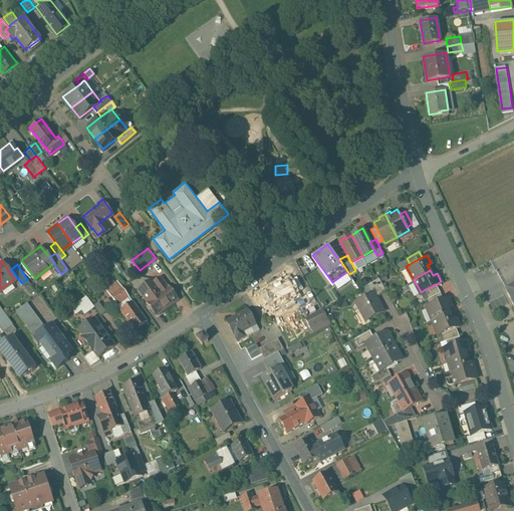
[(347,271),(333,281),(340,290),(354,282),(347,271)]
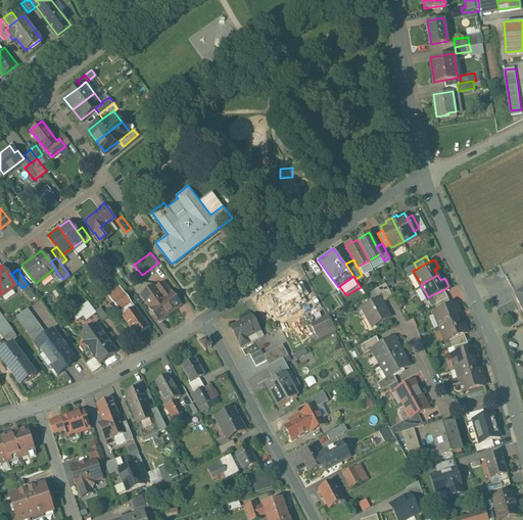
[(161,295),(158,297),(150,286),(140,293),(149,304),(158,319),(181,302),(163,279),(154,286),(161,295)]
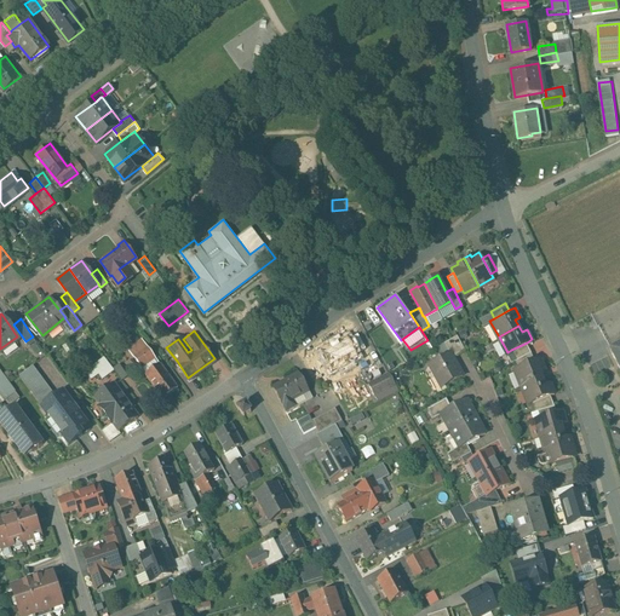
[(457,333),(443,341),(449,352),(449,351),(452,355),(465,349),(457,333)]
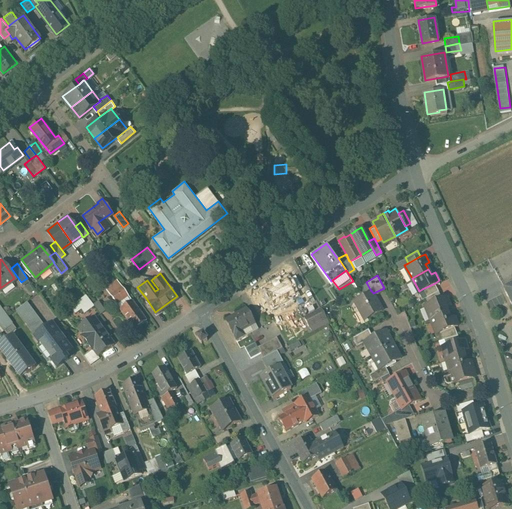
[(295,293),(286,277),(271,285),(271,283),(264,287),(273,305),(280,301),(281,304),(290,299),(288,296),(295,293)]
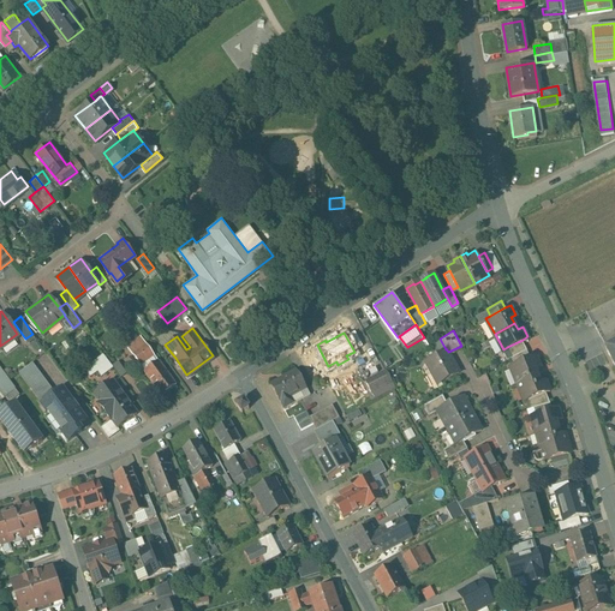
[(141,334),(126,343),(131,351),(145,341),(141,334)]
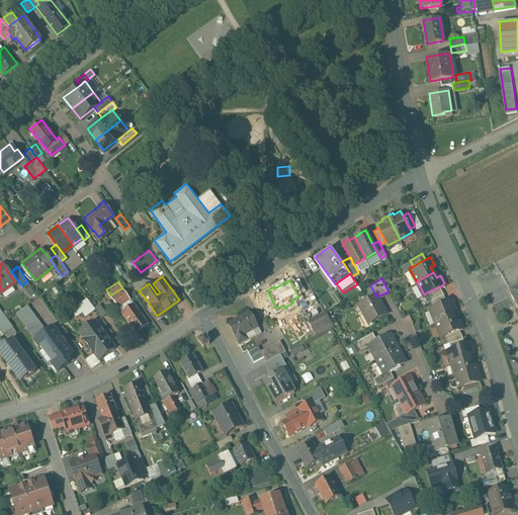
[(440,286),(427,292),(431,299),(443,292),(440,286)]
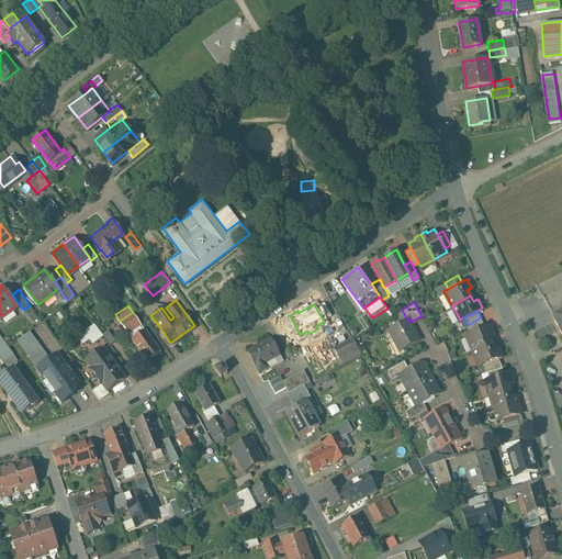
[(133,312),(120,321),(128,332),(141,323),(133,312)]
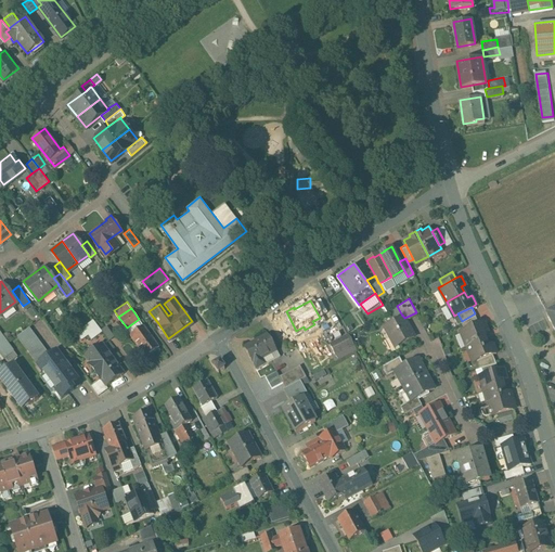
[(462,321),(461,321),(464,329),(478,322),(475,313),(462,321)]
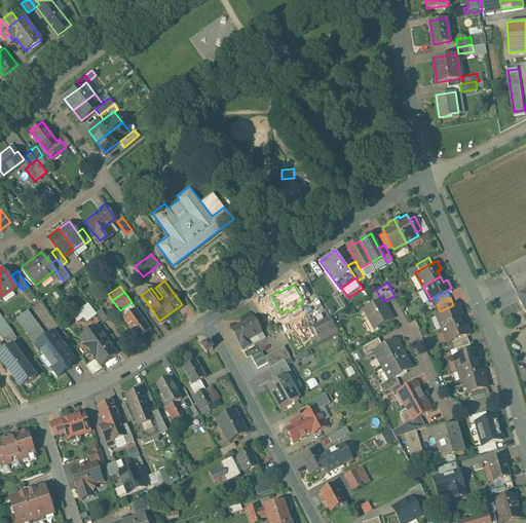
[(381,299),(364,308),(370,318),(372,319),(376,326),(391,316),(383,301),(381,298),(381,299)]
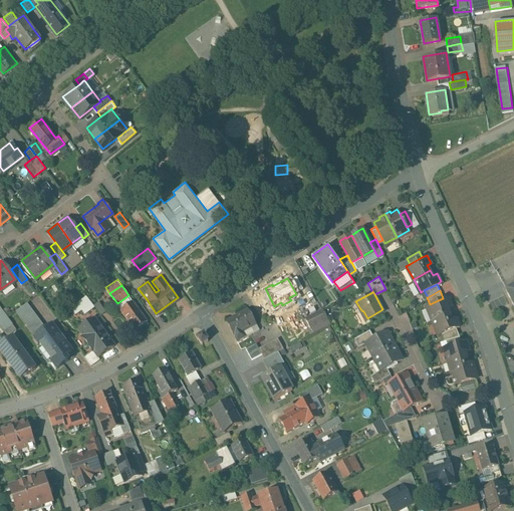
[(86,295),(76,302),(84,312),(94,305),(86,295)]
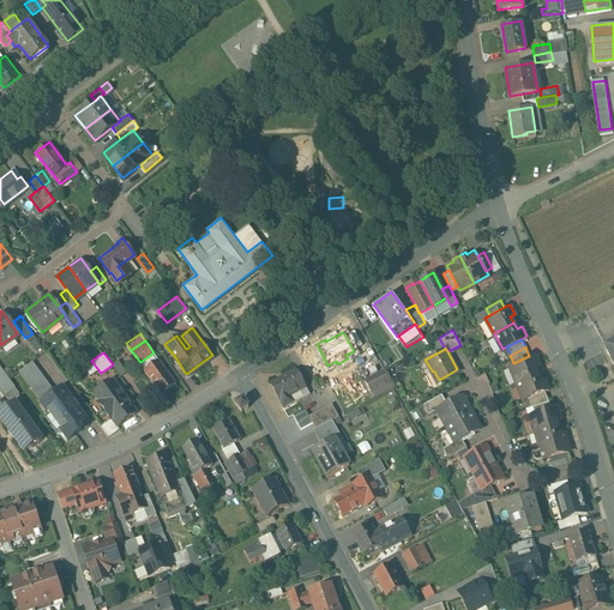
[(513,363),(509,364),(516,381),(537,373),(535,366),(539,364),(535,354),(513,363)]
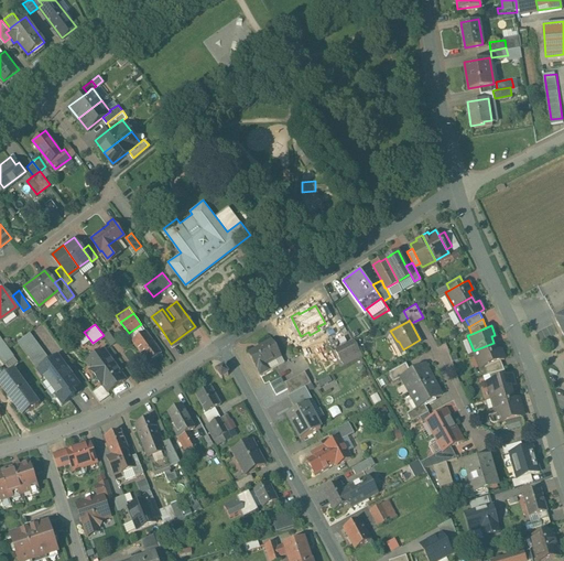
[(110,342),(116,340),(109,327),(104,331),(110,342)]
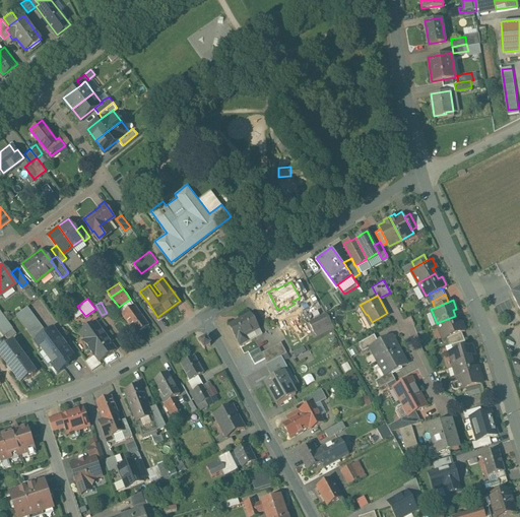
[(148,323),(134,303),(122,312),(136,332),(148,323)]
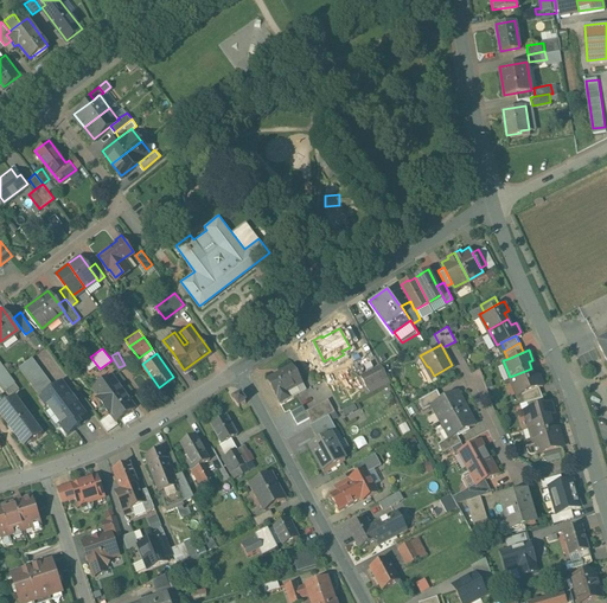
[(32,355),(19,365),(40,395),(53,385),(32,355)]
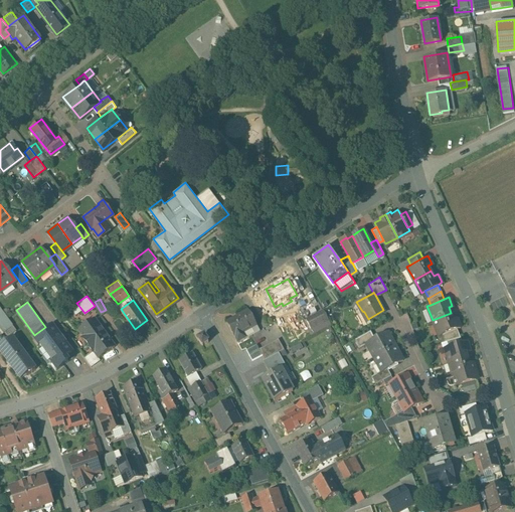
[(12,323),(0,306),(0,325),(3,330),(12,323)]
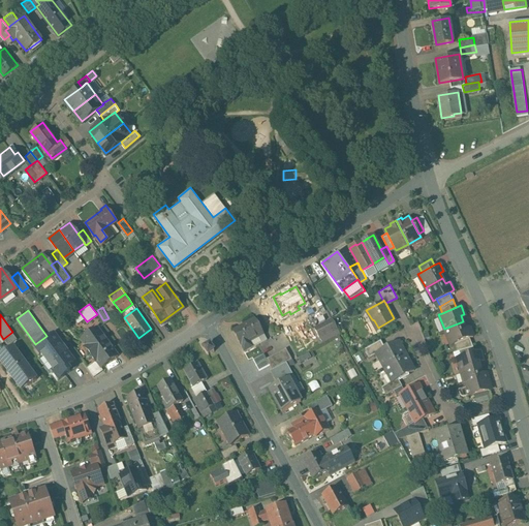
[(254,316),(232,329),(244,349),(252,344),(249,339),(262,332),(254,316)]
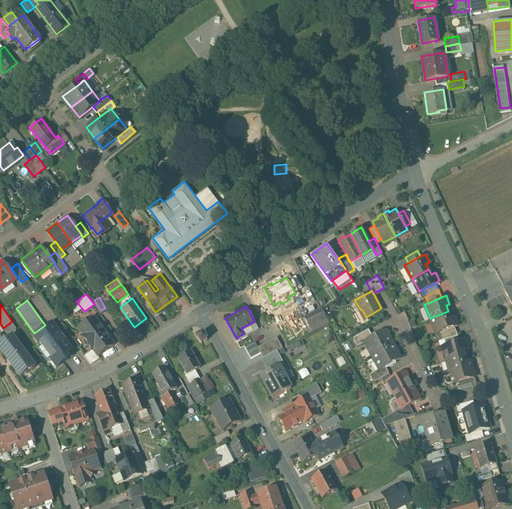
[(321,306),(303,315),(308,325),(326,316),(321,306)]
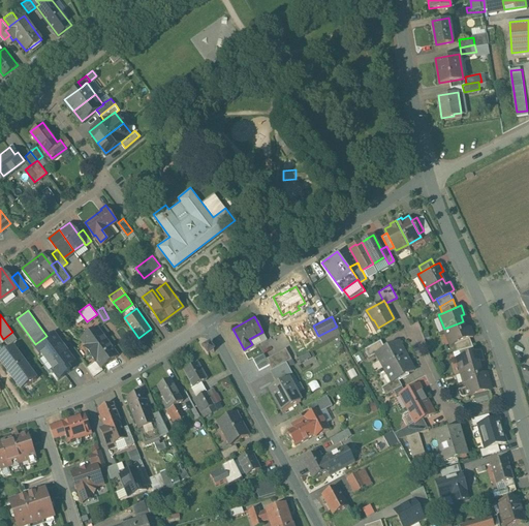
[(463,321),(444,329),(450,343),(454,342),(469,336),(472,334),(469,326),(465,327),(463,321)]
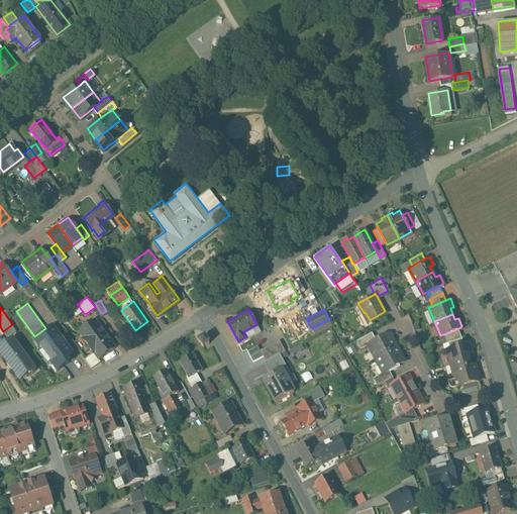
[(101,325),(95,318),(79,330),(83,336),(83,337),(93,351),(94,350),(98,357),(115,345),(100,325),(101,325)]
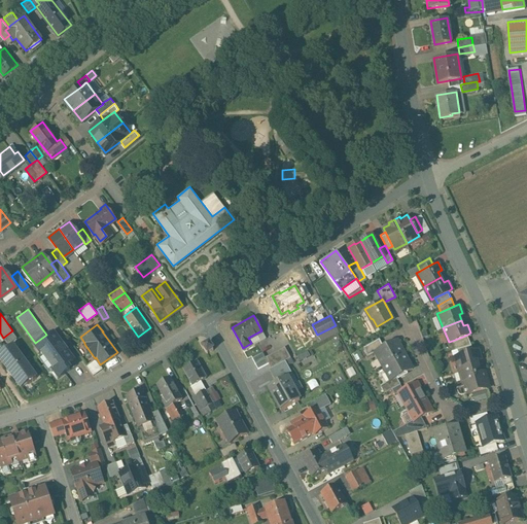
[(54,332),(36,345),(59,376),(70,367),(67,362),(73,358),(54,332)]
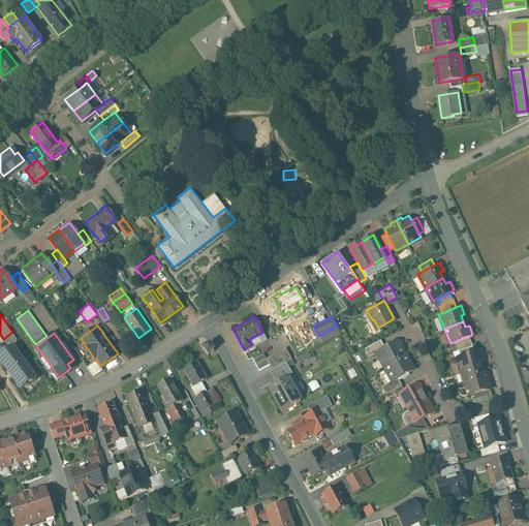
[(469,336),(454,342),(457,349),(459,348),(472,344),(469,336)]
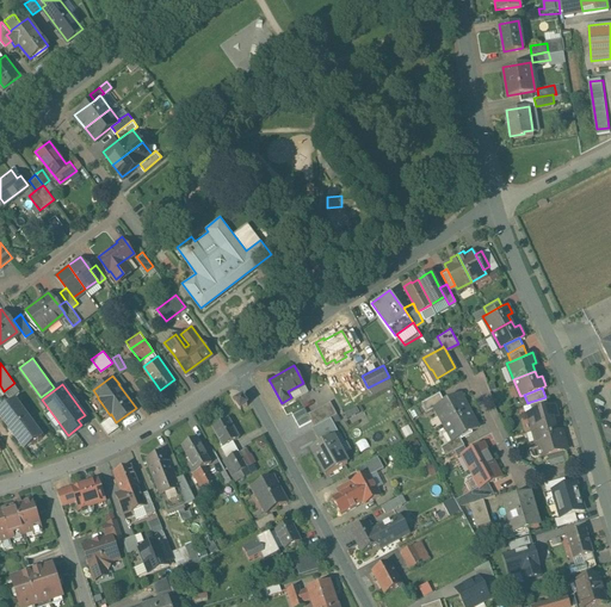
[(439,390),(420,401),(426,412),(434,407),(433,406),(444,400),(439,390)]
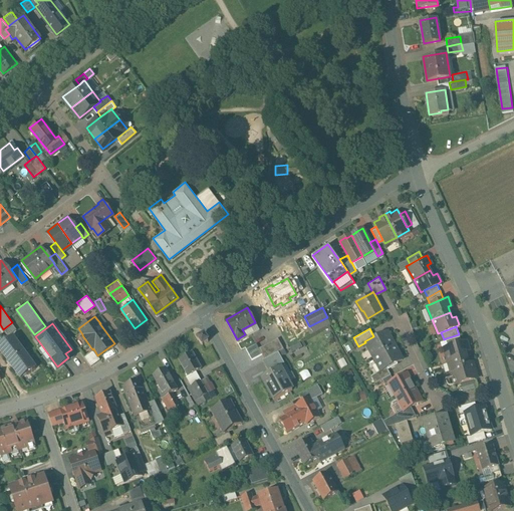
[(373,336),(364,341),(365,342),(367,347),(369,348),(373,353),(371,354),(372,354),(395,342),(387,329),(373,336)]
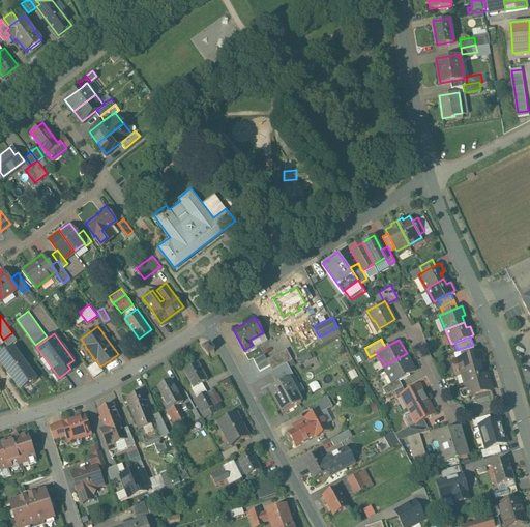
[(210,343),(203,347),(208,353),(214,349),(210,343)]
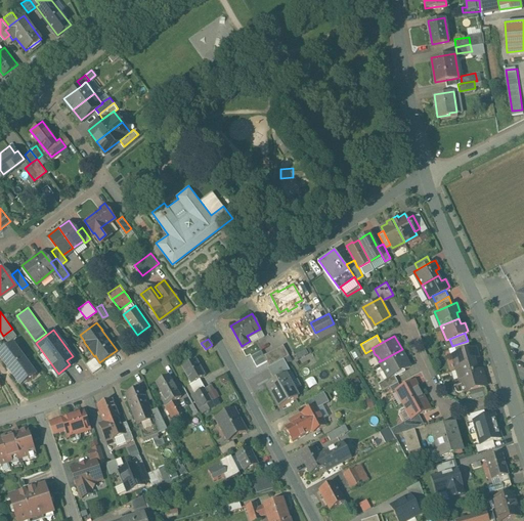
[(36,373),(12,341),(0,350),(0,355),(20,384),(36,373)]
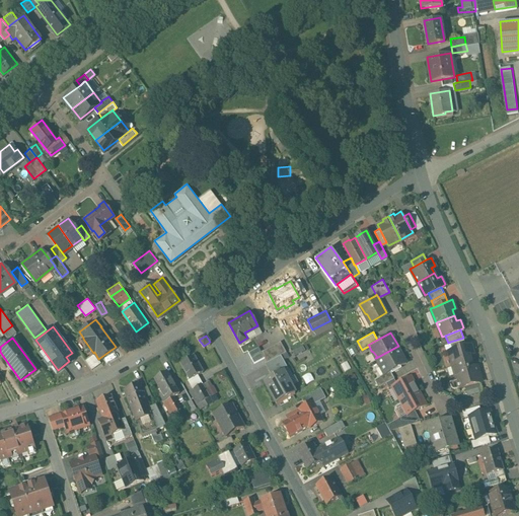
[(463,338),(450,342),(452,349),(465,345),(463,338)]
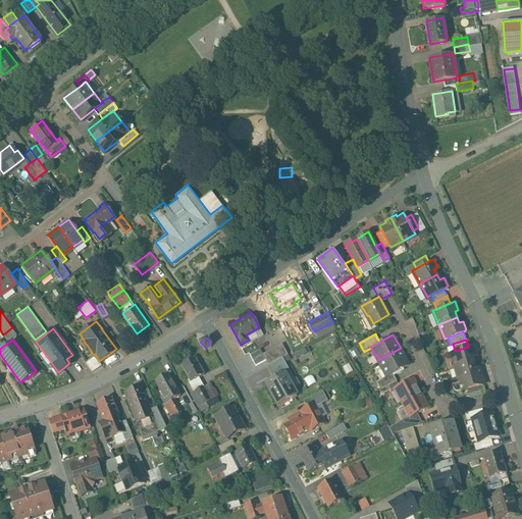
[(281,342),(262,352),(268,363),(282,356),(288,353),(281,342)]
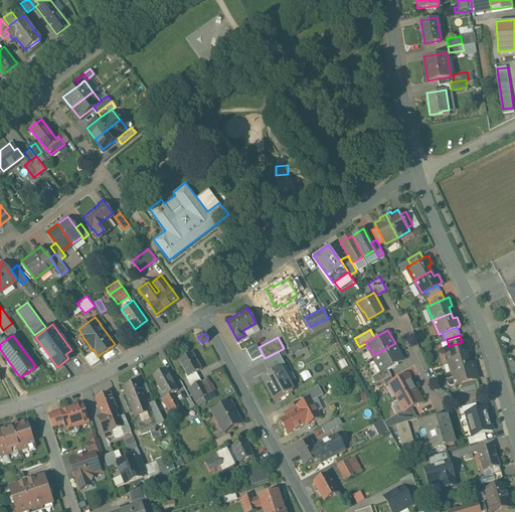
[(449,346),(445,347),(449,361),(467,356),(466,350),(470,349),(467,340),(462,342),(449,346)]
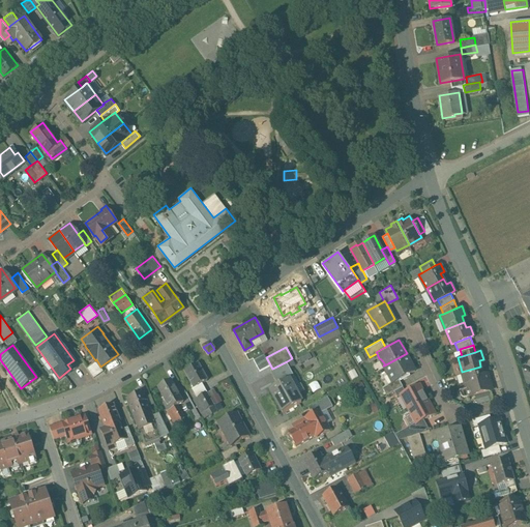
[(407,353),(384,366),(391,380),(391,381),(399,377),(415,369),(407,353)]
